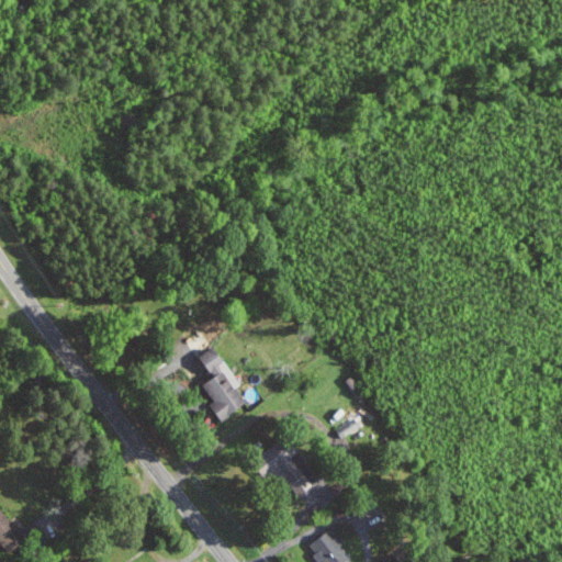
[(248,404),(239,386),(240,385),(218,346),(201,355),(214,379),(203,384),(222,418),(248,404)]
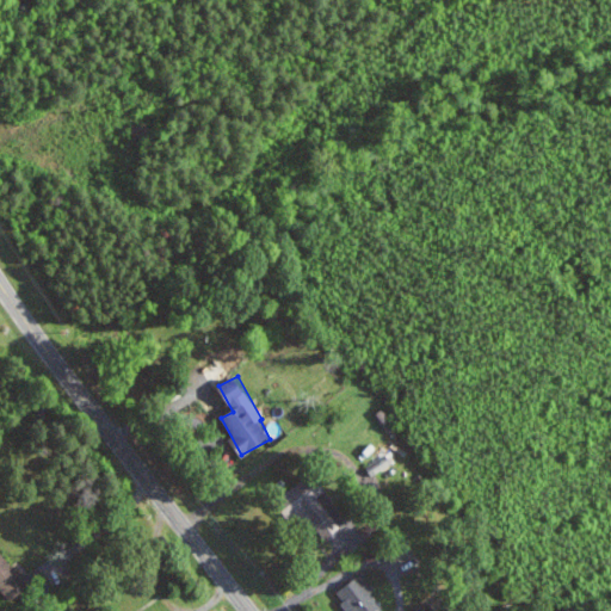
[(375,413),(383,432),(393,427),(384,408),(375,413)]
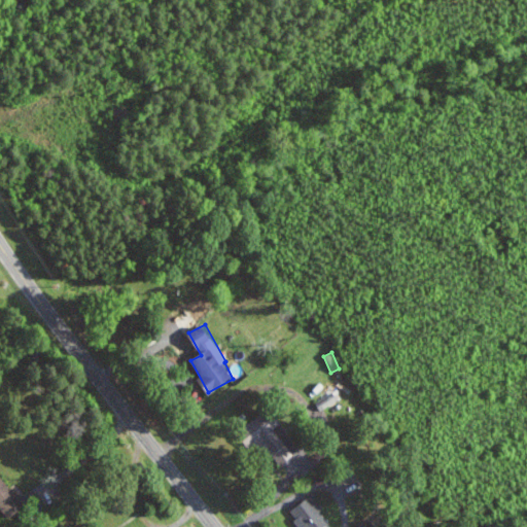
[(258,453),(268,445),(283,461),(295,450),(276,427),(281,423),(268,408),(249,425),(253,430),(245,438),(258,453)]
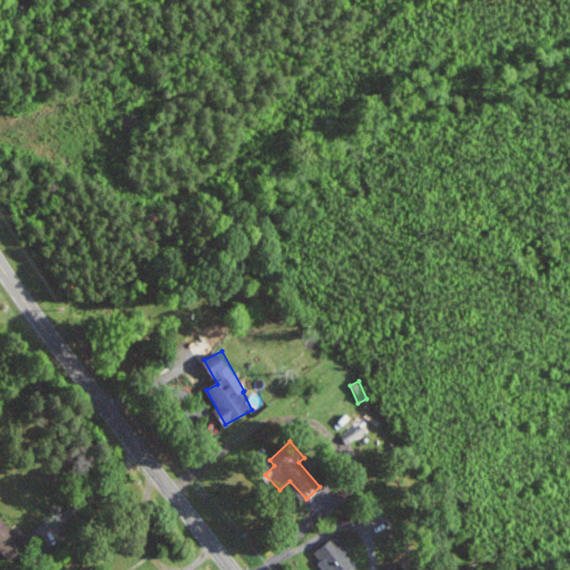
[(0,517),(0,547),(10,562),(29,550),(6,513),(0,517)]
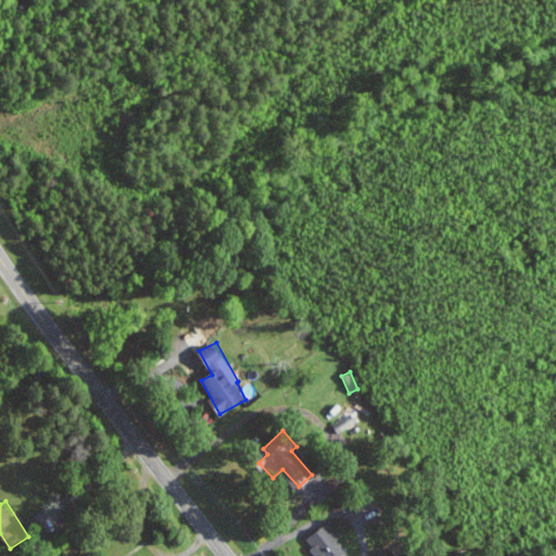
[(319,555),(348,555),(338,540),(342,536),(332,521),(307,538),(319,555)]
